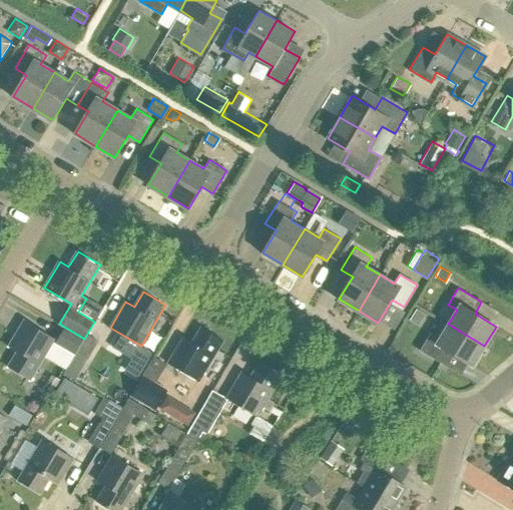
[(31,379),(55,339),(25,321),(10,346),(18,351),(9,366),(31,379)]
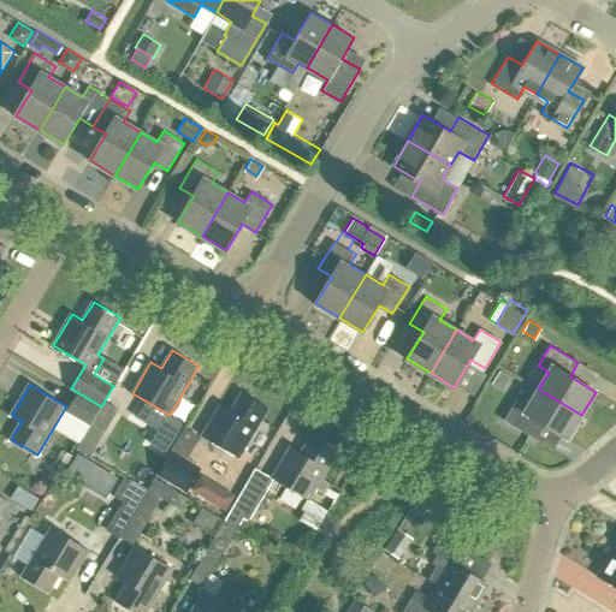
[(581,415),(538,388),(528,405),(517,399),(504,420),(533,437),(542,422),(567,438),(581,415)]
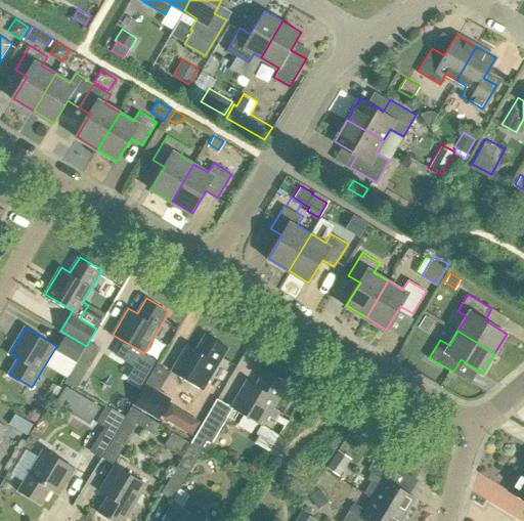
[(76,361),(86,346),(66,334),(56,349),(76,361)]
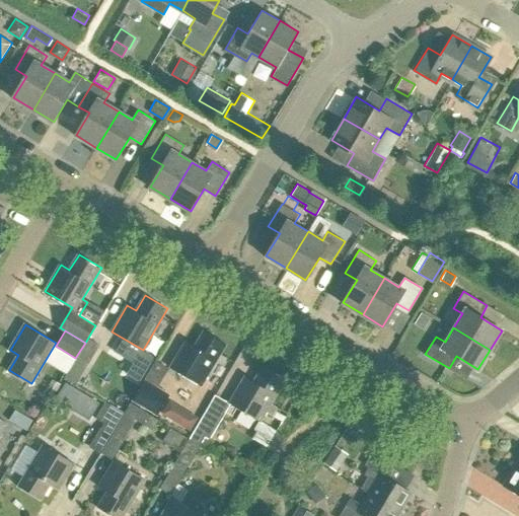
[(201,385),(226,344),(204,330),(195,346),(186,341),(169,367),(201,385)]
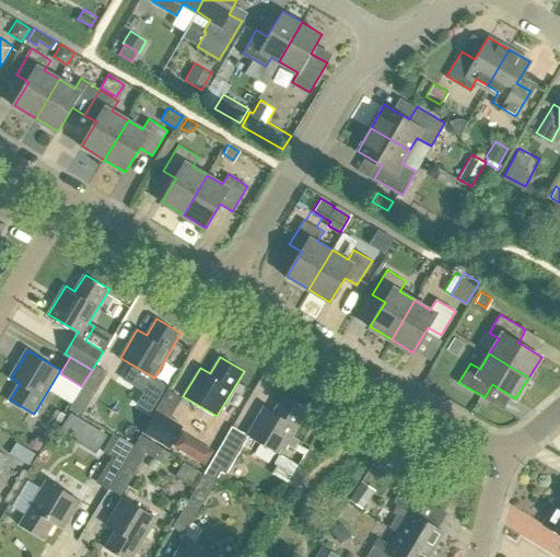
[(70,406),(82,414),(95,392),(83,385),(70,406)]
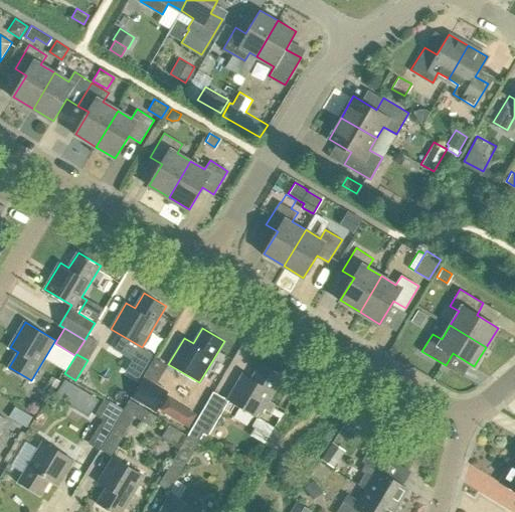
[(131,395),(156,411),(169,390),(157,382),(168,364),(154,356),(131,395)]
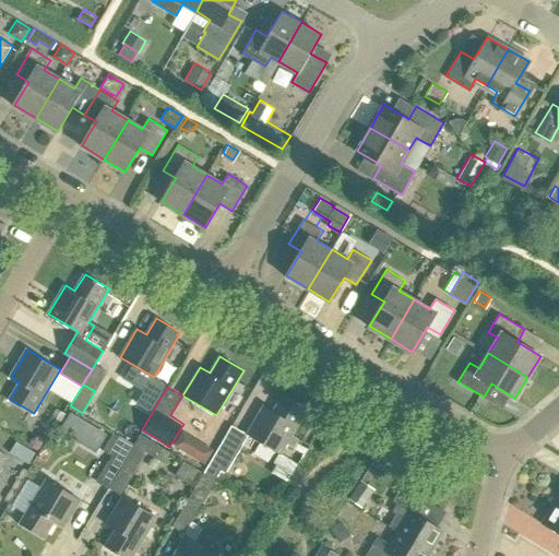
[(280,454),(307,409),(283,394),(272,412),(263,406),(247,433),(232,423),(203,471),(215,478),(222,469),(226,472),(244,442),(242,442),(247,434),(280,454)]
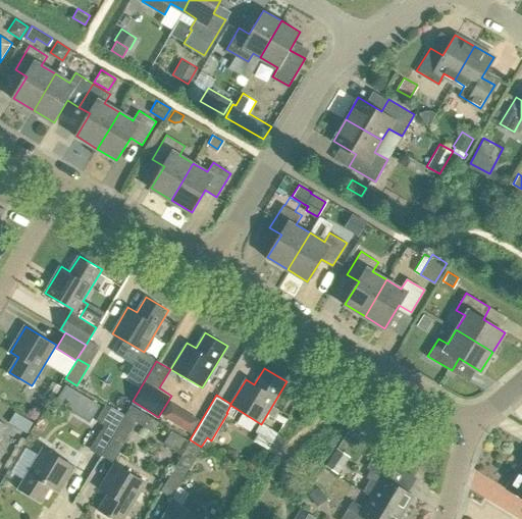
[(67,407),(77,400),(67,386),(57,394),(67,407)]
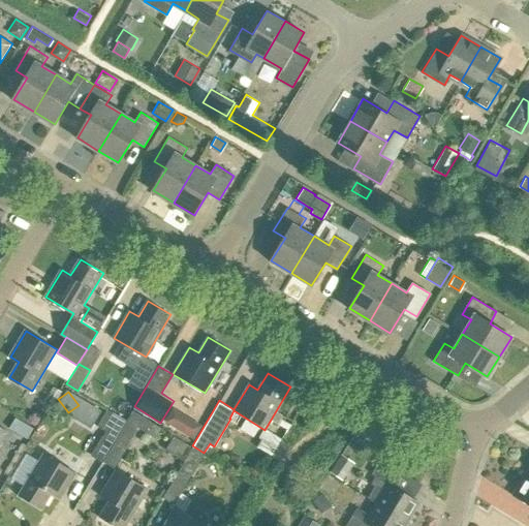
[(103,435),(114,441),(127,419),(107,407),(97,425),(105,430),(103,435)]
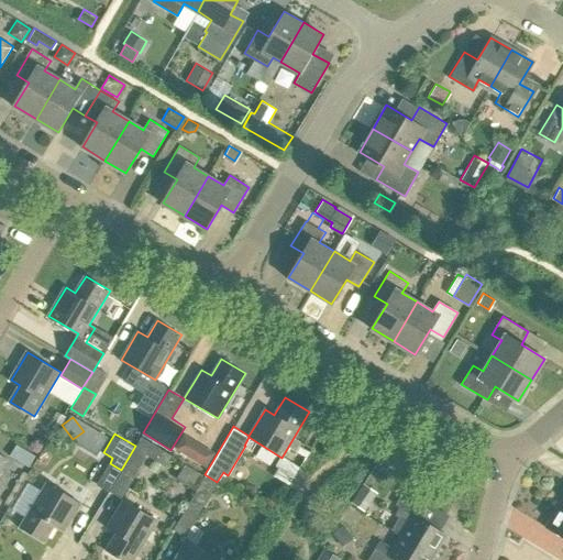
[(213,451),(185,434),(176,447),(206,464),(213,451)]
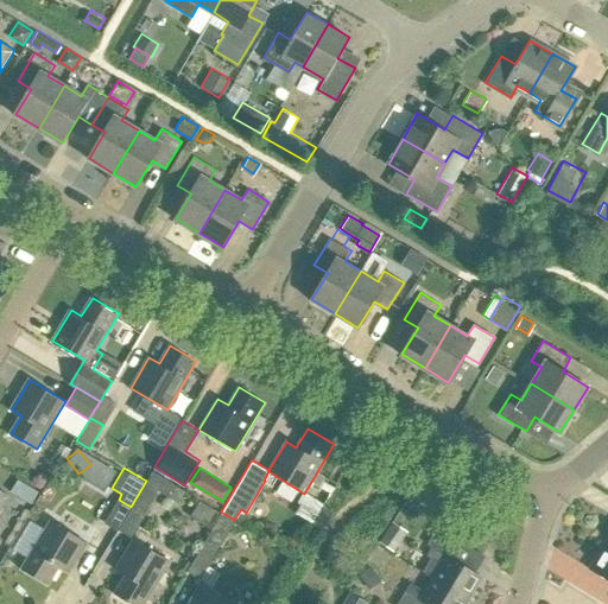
[(152,470),(146,481),(131,507),(144,514),(158,489),(178,501),(185,489),(152,470)]
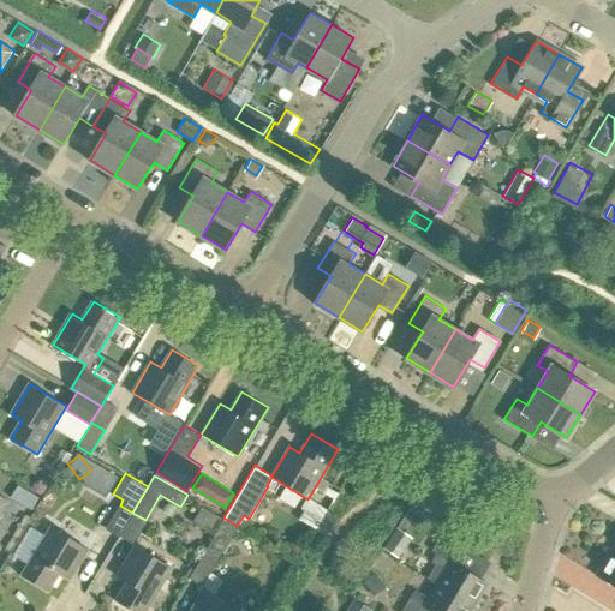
[(37,496),(18,484),(11,496),(31,508),(37,496)]
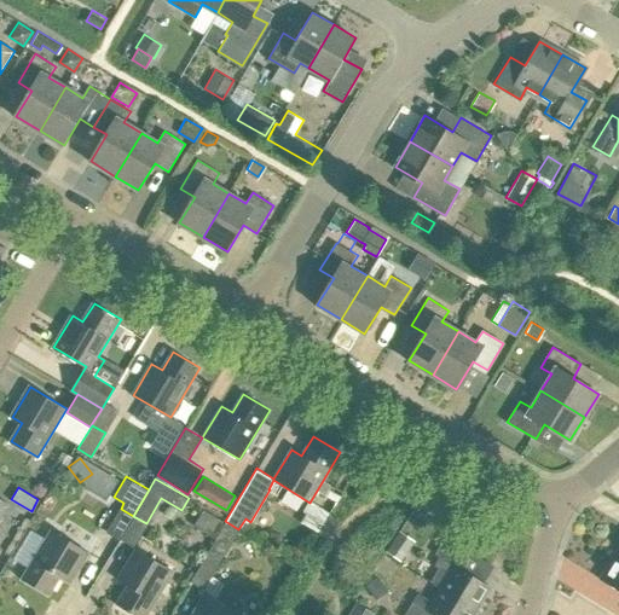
[(194,524),(213,537),(223,522),(202,510),(194,524)]
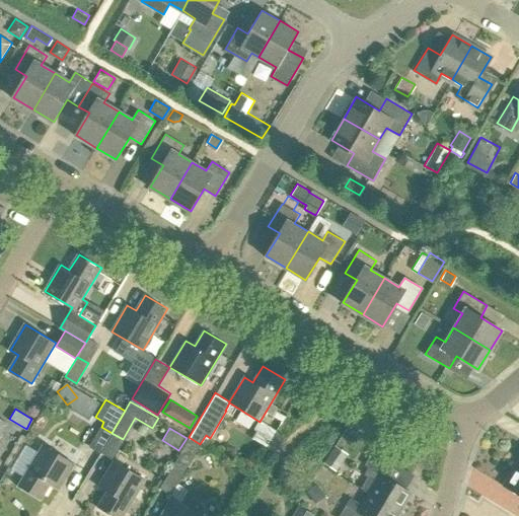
[(276,430),(267,445),(276,450),(284,435),(276,430)]
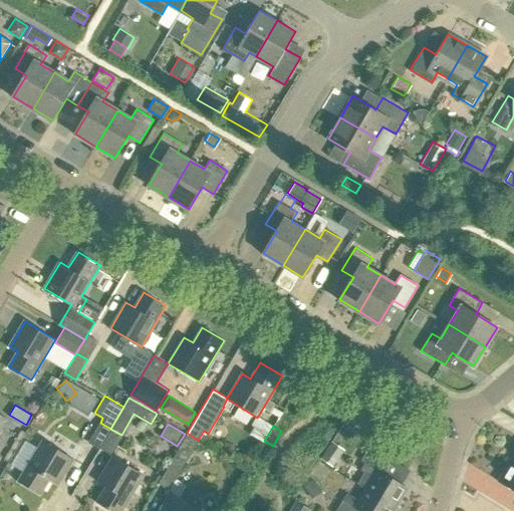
[(175,478),(198,440),(187,433),(165,471),(175,478)]
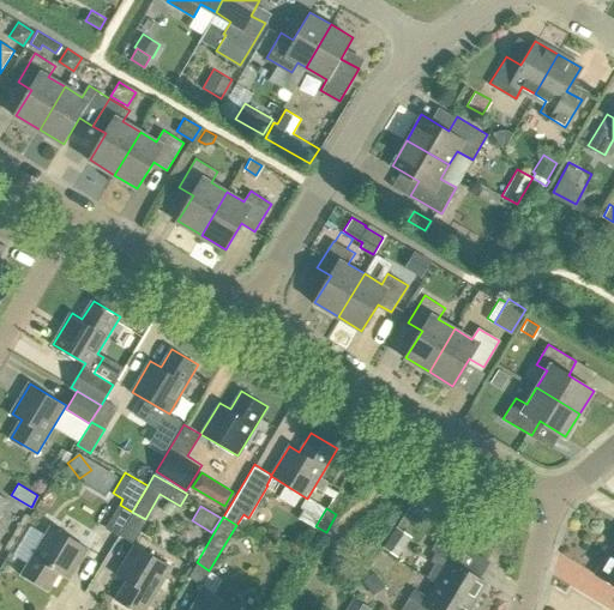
[(70,578),(89,547),(52,524),(22,573),(49,590),(60,572),(70,578)]
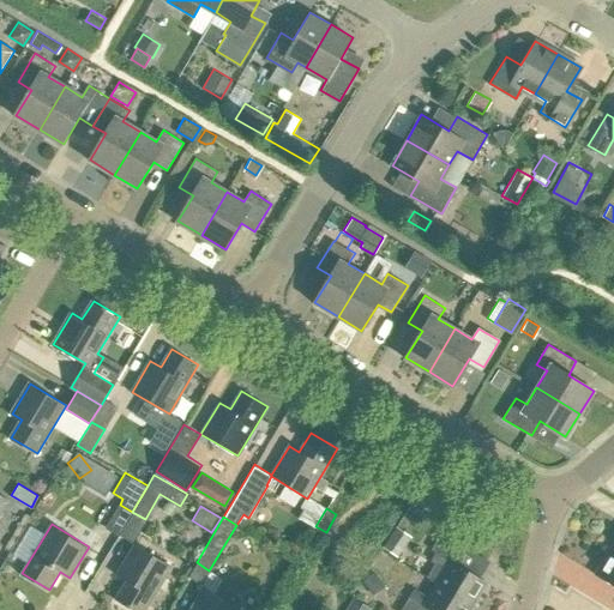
[(398,555),(411,535),(396,525),(383,544),(398,555)]
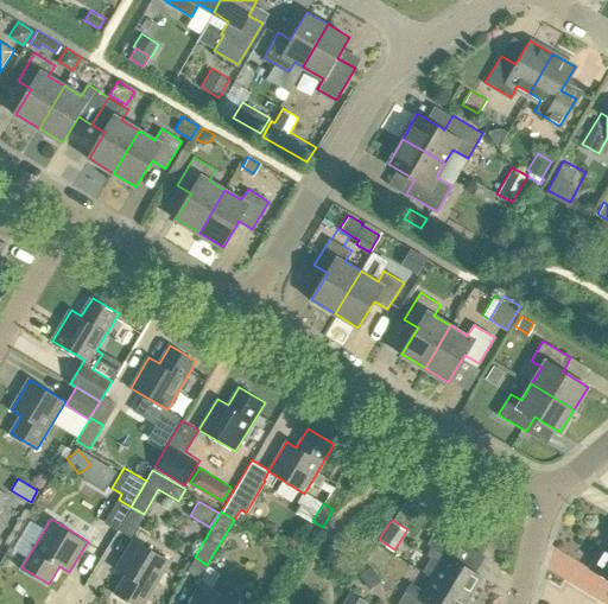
[(434,577),(468,597),(481,574),(453,557),(463,540),(437,525),(426,542),(431,546),(426,553),(431,555),(423,570),(434,577)]
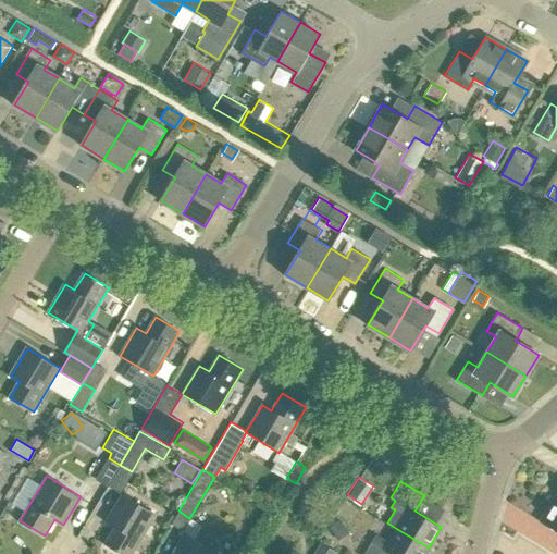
[(114,527),(108,538),(104,543),(122,553),(132,553),(157,515),(123,494),(106,521),(114,527)]
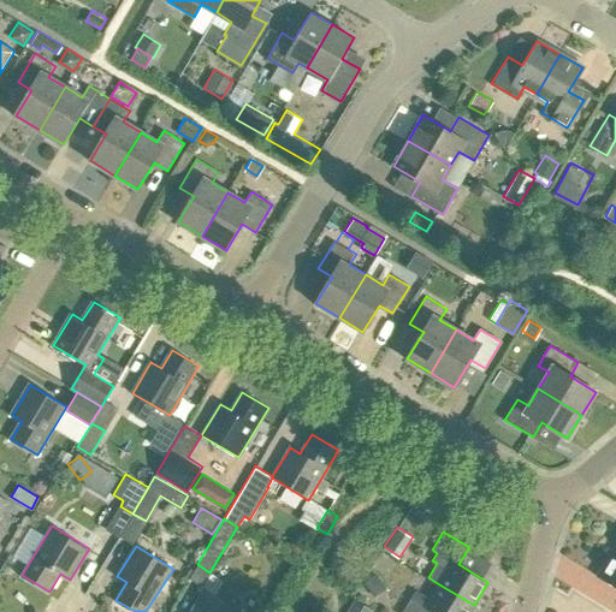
[(615,551),(612,550),(597,575),(615,586),(615,551)]
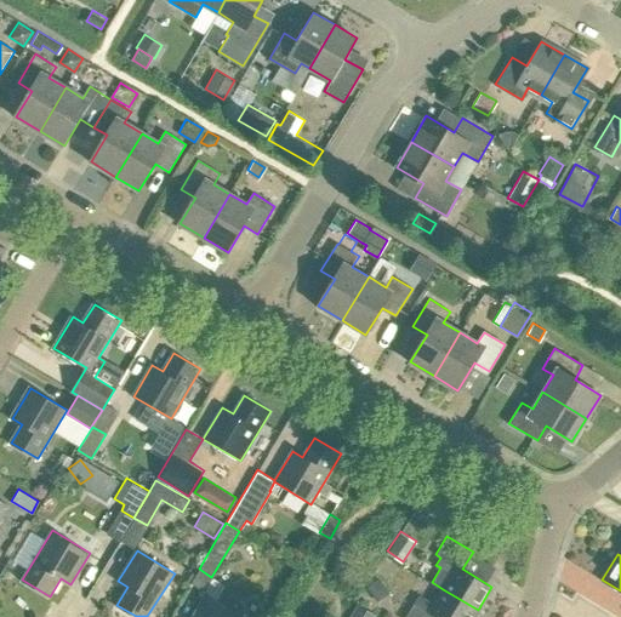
[(376,600),(389,592),(379,576),(365,586),(376,600)]
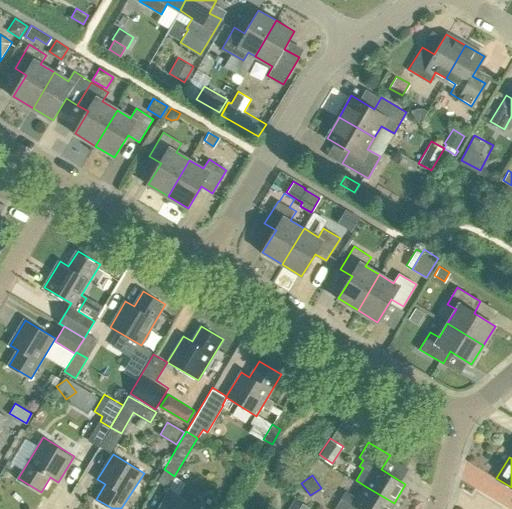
[(186,482),(177,477),(170,489),(158,508),(200,508),(201,508),(178,494),(186,482)]
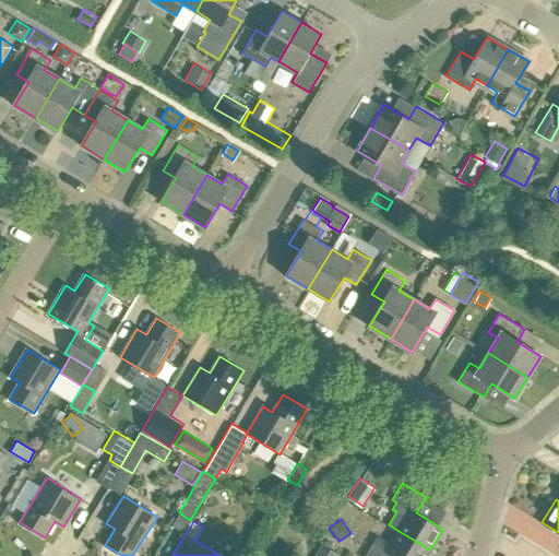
[(399,531),(391,543),(377,534),(364,555),(389,555),(391,554),(394,555),(426,555),(430,549),(399,531)]
